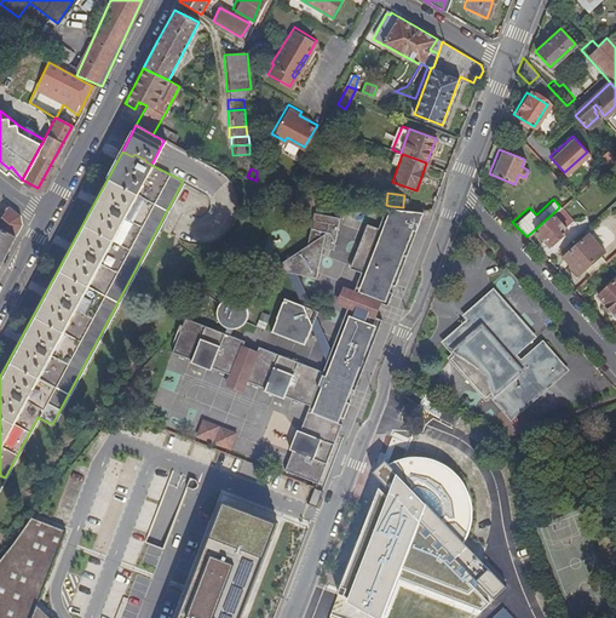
[(0,262),(15,235),(21,223),(19,215),(7,205),(1,221),(0,221),(0,262)]
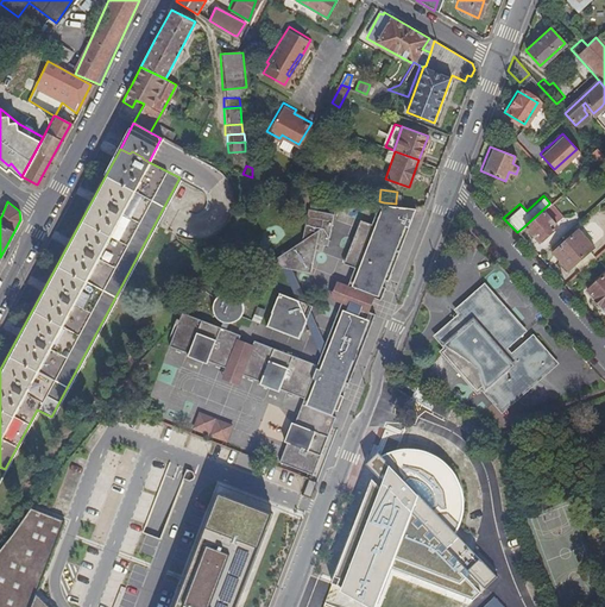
[(351,287),(378,298),(384,300),(389,288),(383,286),(385,277),(392,280),(402,255),(420,207),(398,204),(396,204),(384,202),(376,224),(365,220),(347,263),(359,268),(351,287)]
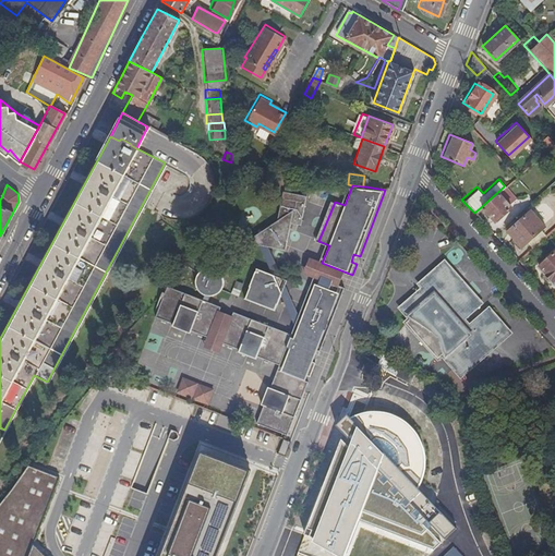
[(504,186),(481,207),(492,220),(508,205),(506,204),(514,197),(504,186)]
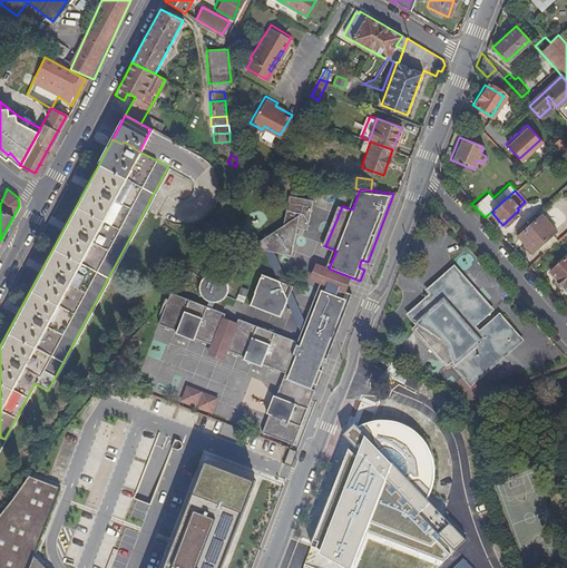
[(267,254),(274,255),(294,257),(297,229),(311,231),(315,199),(287,196),(284,227),(254,252),(267,254)]
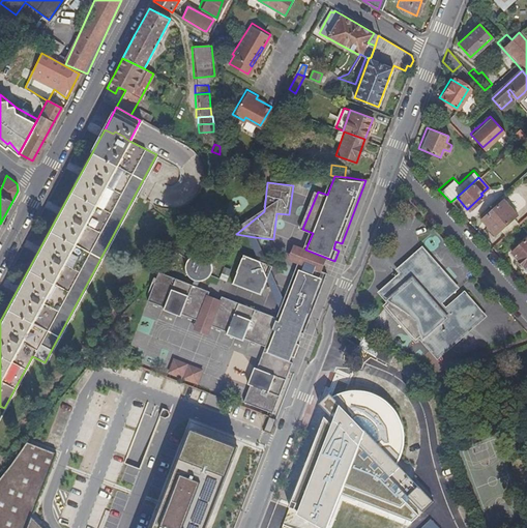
[(489,198),(502,191),(498,183),(485,191),(489,198)]
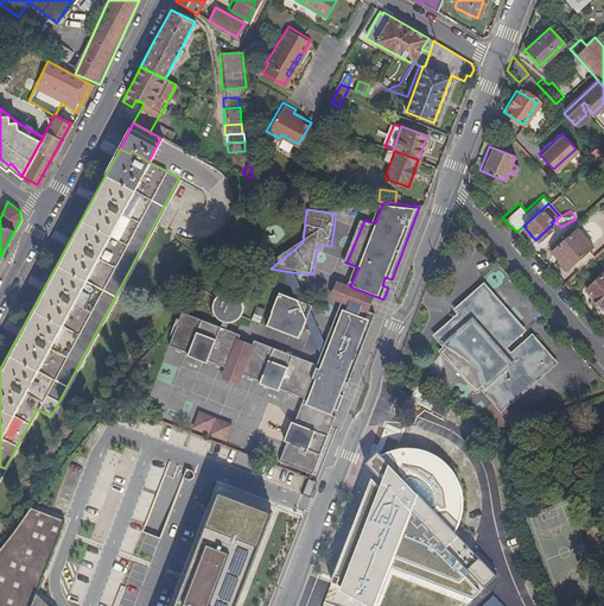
[(576,228),(550,251),(565,269),(591,245),(576,228)]
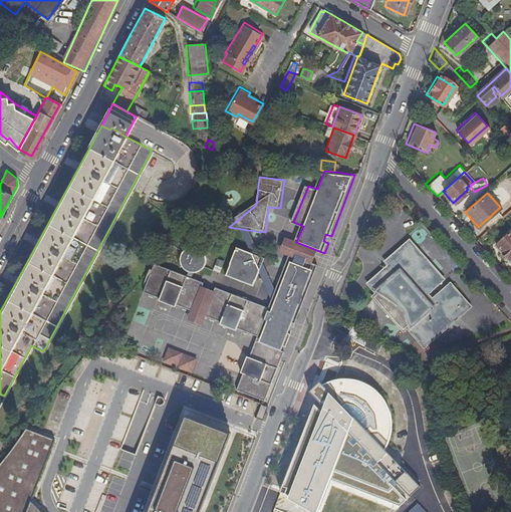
[(407,234),(414,243),(426,234),(419,225),(407,234)]
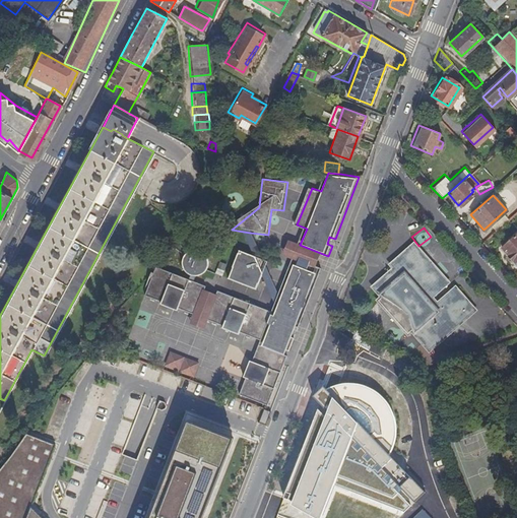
[(250,233),(244,232),(256,259),(265,277),(277,306),(279,298),(267,270),(263,262),(250,233)]
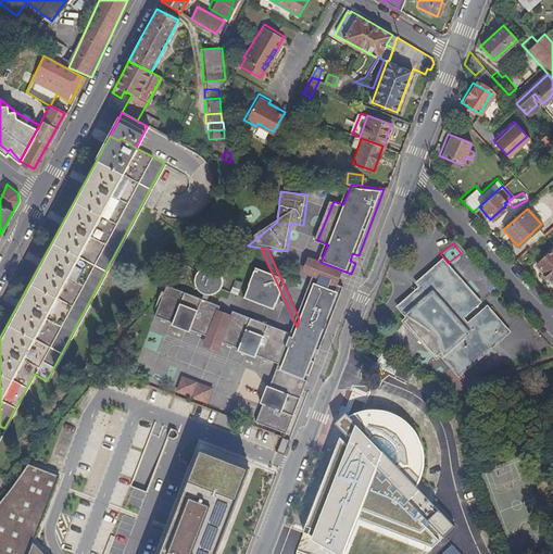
[(552,248),(536,265),(552,285),(552,248)]
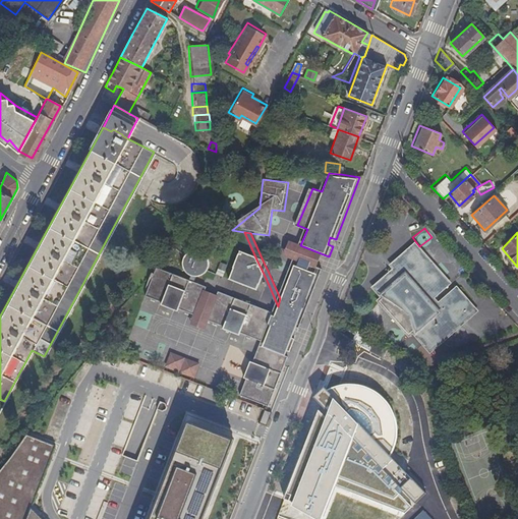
[(296,258),(319,267),(324,254),(300,245),(291,242),(286,254),(296,258)]
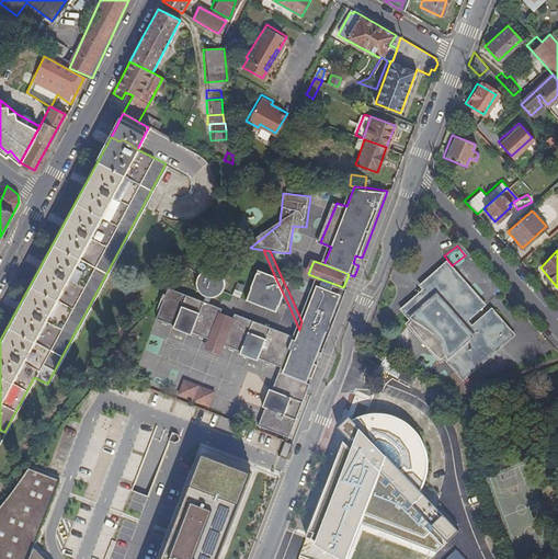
[(454,367),(462,376),(474,365),(510,332),(488,308),(469,324),(467,321),(460,327),(458,324),(465,319),(482,304),(445,261),(420,283),(423,287),(401,307),(410,318),(406,321),(437,357),(442,354),(454,367)]
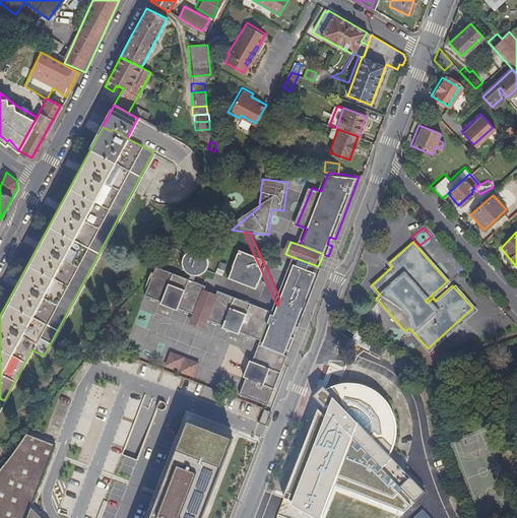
[(195,280),(198,280),(201,280),(204,279),(207,278),(209,276),(211,273),(212,270),(212,267),(212,264),(211,261),(209,258),(207,256),(204,255),(201,254),(198,253),(195,254),(192,255),(190,257),(188,260),(186,262),(186,265),(186,268),(186,272),(188,274),(190,277),(192,279),(195,280)]
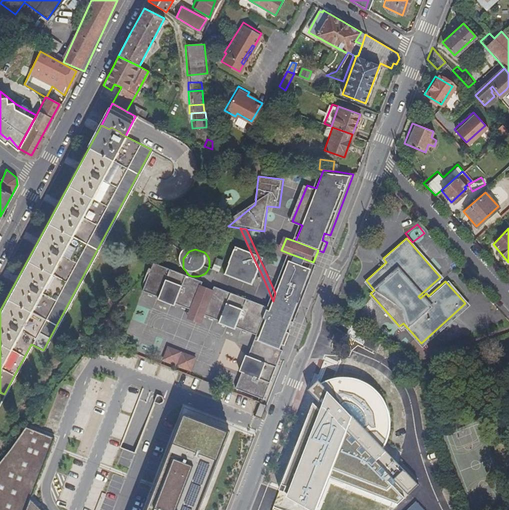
[(255,288),(261,273),(252,255),(238,249),(227,277),(255,288)]
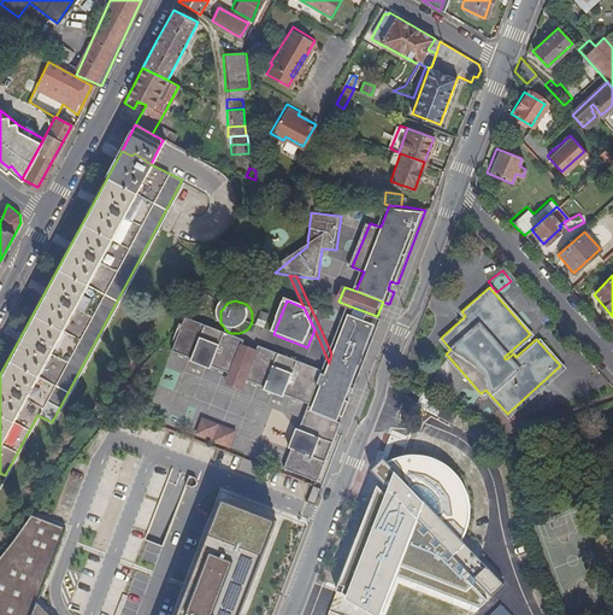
[(351,306),(331,353),(329,363),(324,374),(260,350),(248,382),(267,390),(266,393),(286,400),(288,398),(307,405),(305,410),(310,411),(302,432),(300,431),(292,450),(295,451),(288,469),(320,482),(342,425),(336,421),(339,417),(345,420),(348,409),(342,406),(346,398),(352,400),(355,391),(349,388),(352,384),(358,386),(383,318),(377,316),(351,306)]
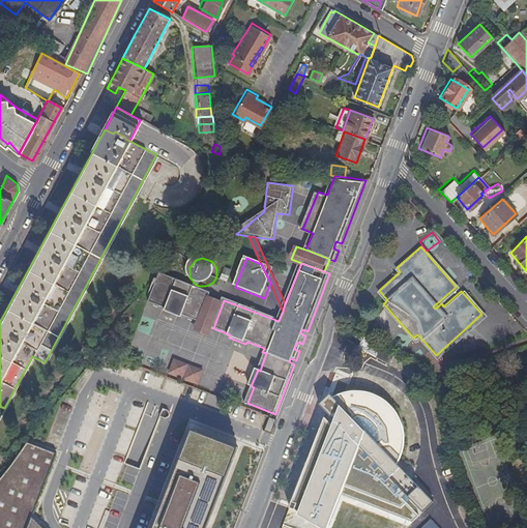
[(186,318),(203,325),(214,296),(203,292),(197,290),(164,277),(153,305),(170,312),(169,315),(185,321),(186,318)]
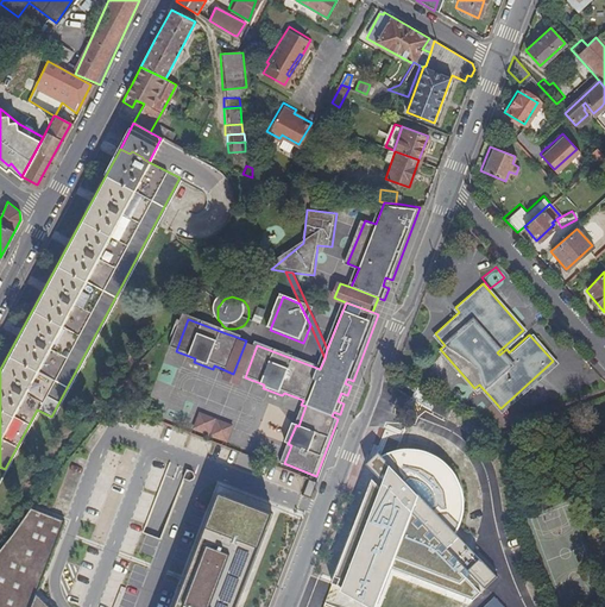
[(246,340),(233,374),(231,382),(241,386),(245,377),(257,345),(246,340)]
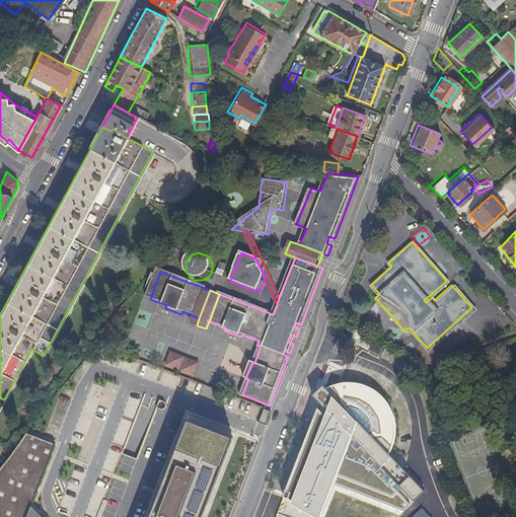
[(353,324),(340,317),(337,323),(351,329),(353,324)]
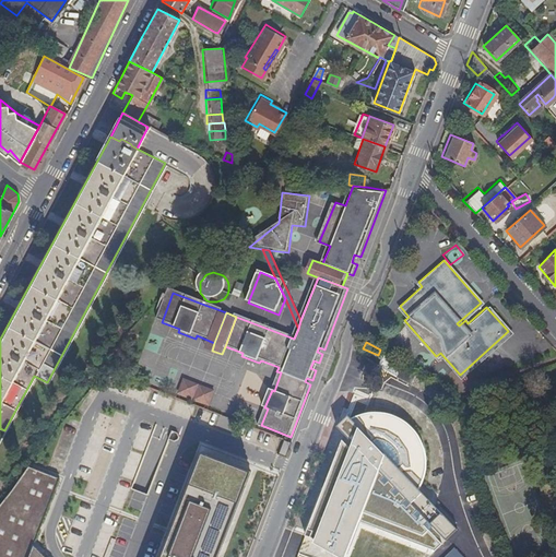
[(212,395),(191,388),(188,398),(208,406),(212,395)]
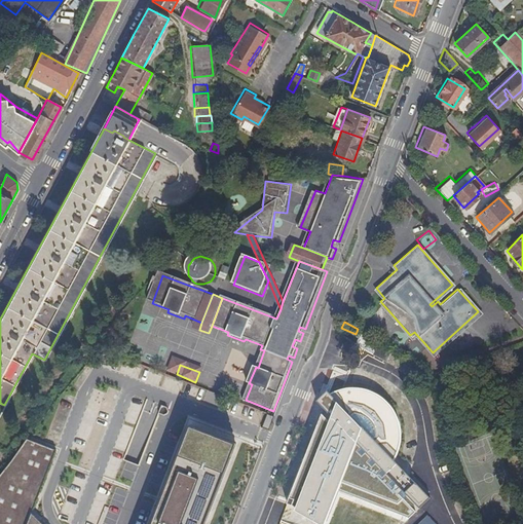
[(326,388),(314,399),(335,420),(332,423),(325,421),(318,418),(315,425),(289,495),(286,502),(310,512),(309,514),(324,519),(326,516),(336,488),(382,506),(391,497),(397,493),(400,496),(404,493),(416,507),(417,506),(427,496),(391,457),(395,452),(397,446),(399,440),(399,434),(399,427),(398,421),(396,415),(393,409),(393,408),(388,403),(384,398),(379,395),(373,390),(367,388),(362,386),(356,385),(349,385),(343,386),(337,388),(331,390),(329,391),(326,388)]
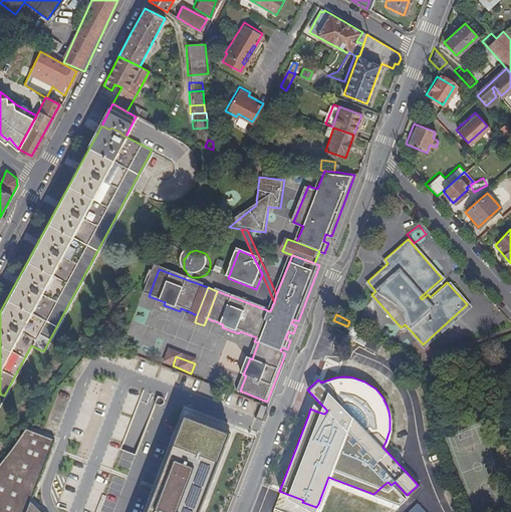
[(182,414),(144,511),(196,511),(228,432),(182,414)]
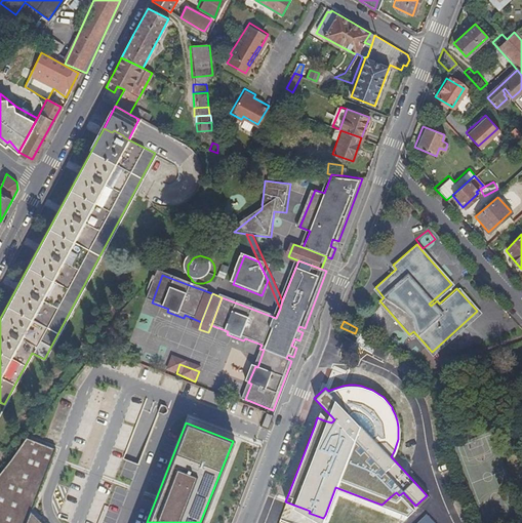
[(53,447),(25,436),(8,459),(0,469),(0,522),(42,522),(29,510),(53,447)]
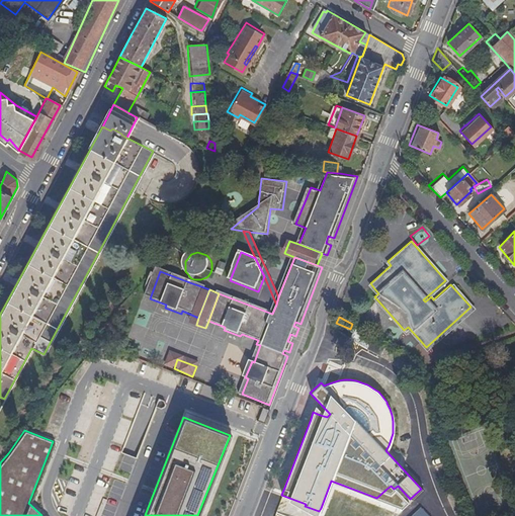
[(376,498),(331,481),(321,508),(341,515),(388,515),(399,506),(401,508),(402,508),(407,503),(394,489),(391,486),(385,490),(376,498)]
